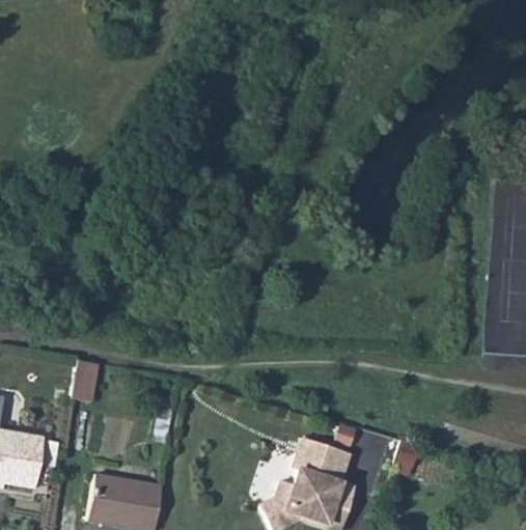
[(79,362),(73,399),(94,403),(100,365),(79,362)]
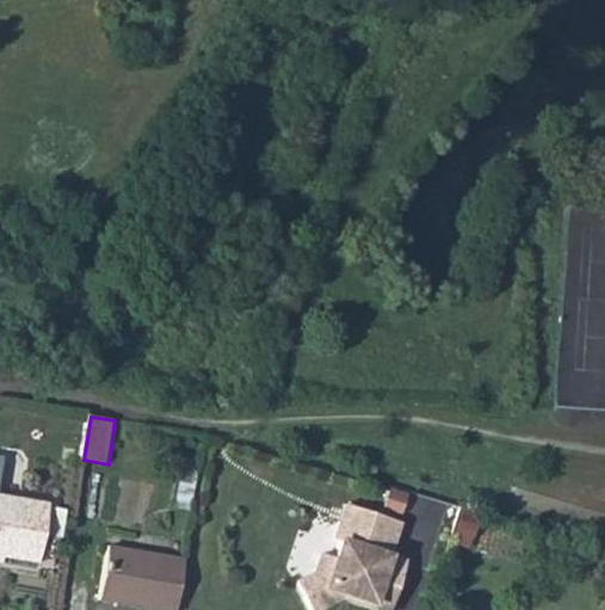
[(0,473),(0,493),(51,503),(55,484),(0,473)]
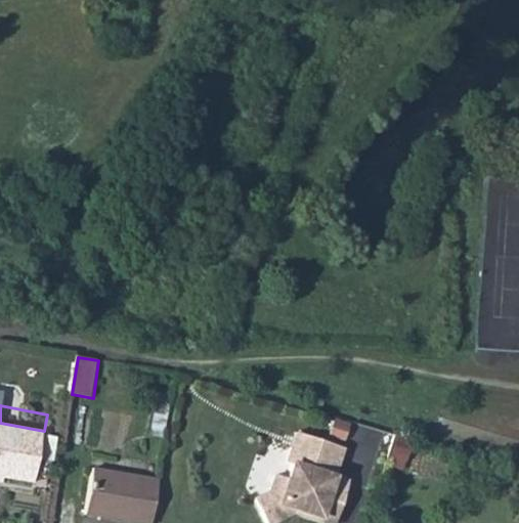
[(0,474),(3,476),(5,477),(36,481),(37,473),(44,435),(44,431),(0,423),(0,474)]
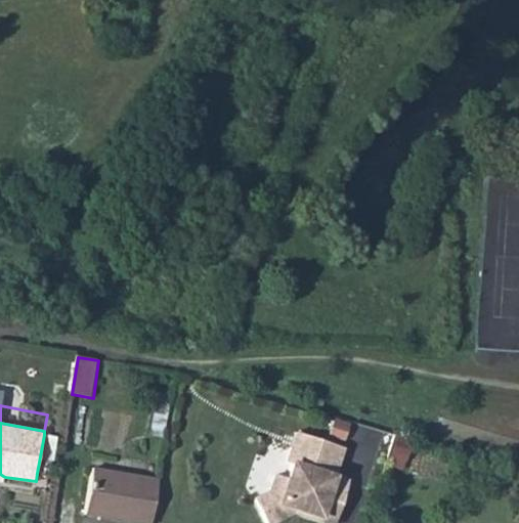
[(256,497),(268,522),(271,522),(298,507),(313,512),(312,515),(333,522),(336,522),(350,479),(335,475),(344,445),(304,432),(299,446),(294,444),(289,461),(294,463),(289,476),(277,473),(272,489),(256,497)]
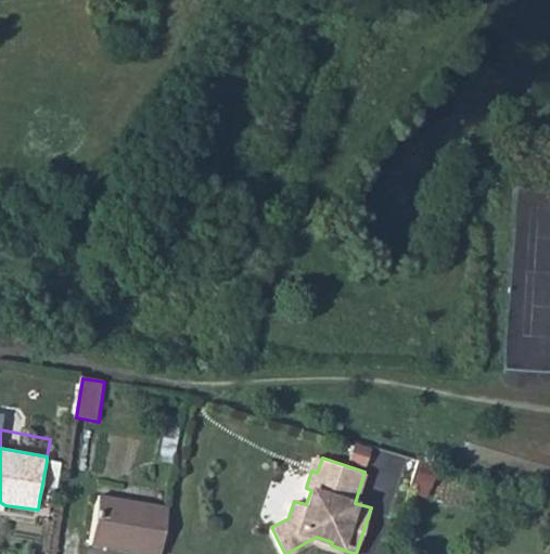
[(47,461),(39,501),(54,503),(62,463),(47,461)]
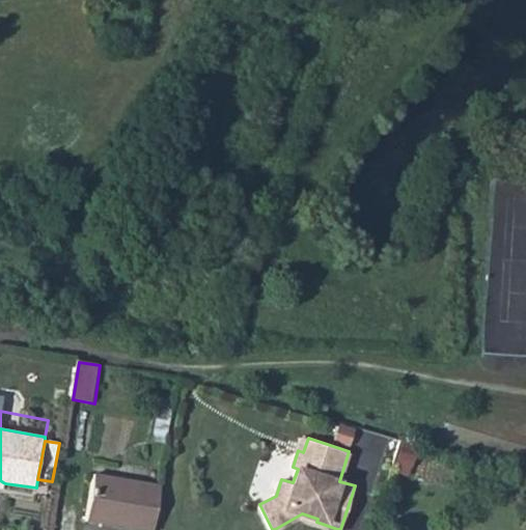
[(89,519),(150,529),(157,529),(164,484),(97,474),(89,519)]
